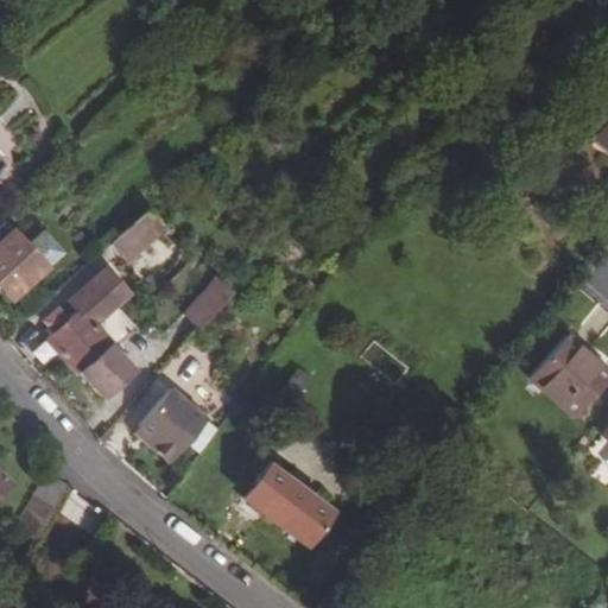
[(607,81),(576,121),(607,149),(607,81)]
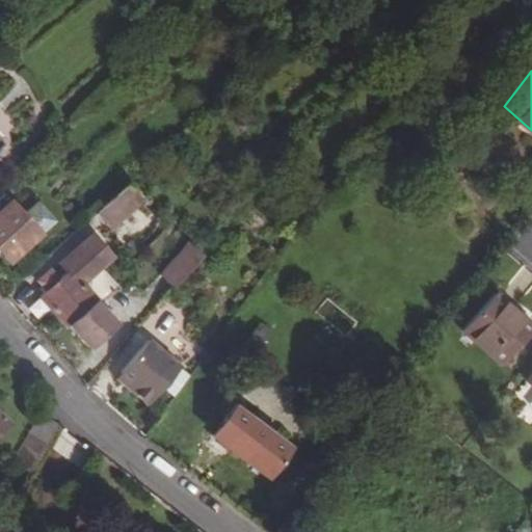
[(128,182),(114,194),(102,206),(95,212),(109,228),(142,197),(128,182)]
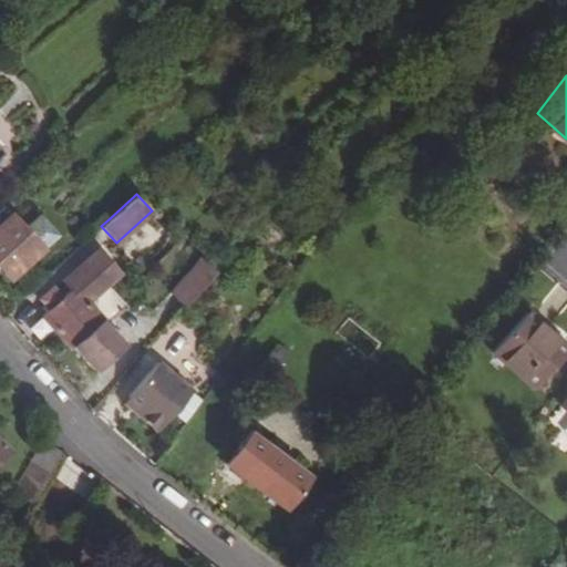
[(39,249),(1,208),(0,209),(0,269),(8,277),(39,249)]
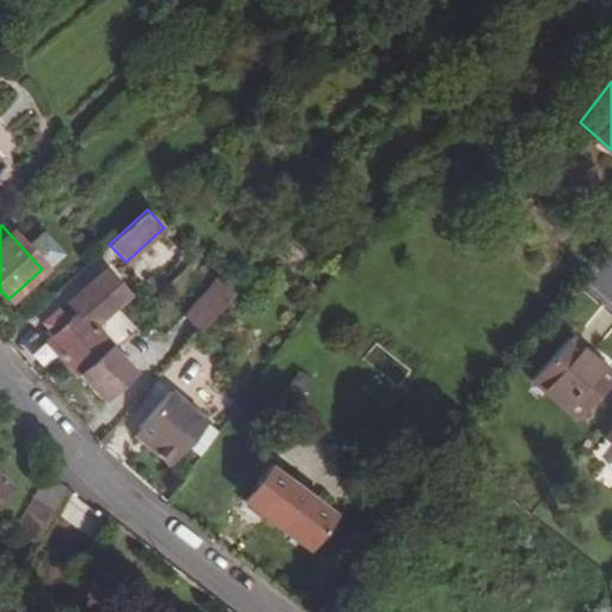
[(92,244),(101,254),(109,244),(117,237),(109,230),(92,244)]
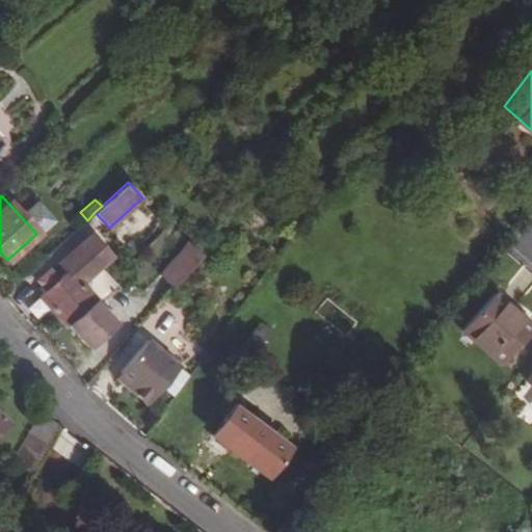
[(29,216),(42,234),(53,225),(41,208),(29,216)]
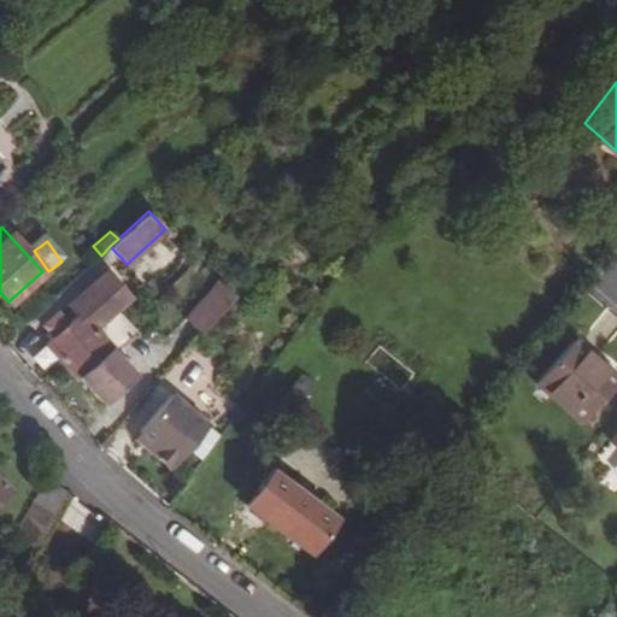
[(46,342),(62,359),(95,328),(117,307),(127,299),(101,272),(68,305),(76,313),(66,323),(53,336),(46,342)]
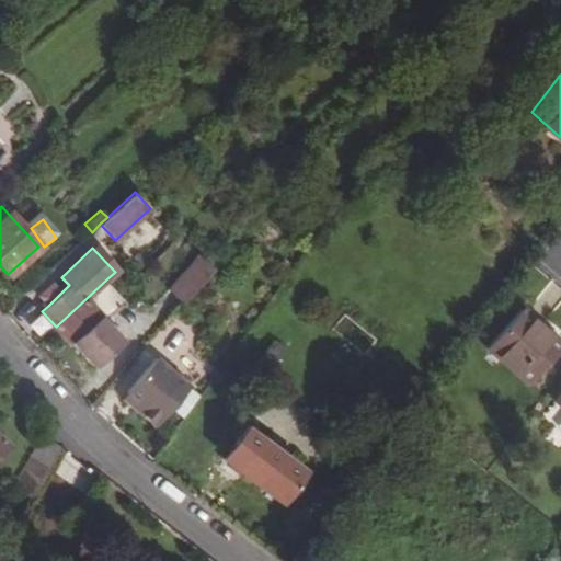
[(196,254),(168,289),(179,299),(183,304),(213,267),(196,254)]
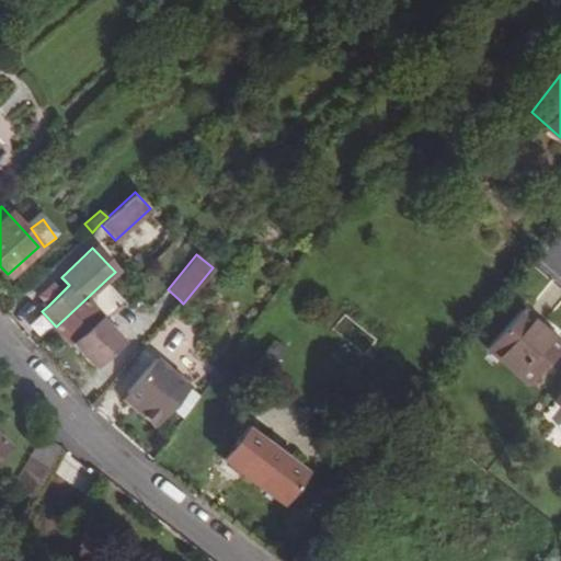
[(87,298),(56,327),(94,368),(125,339),(106,319),(126,298),(121,293),(106,279),(87,298)]
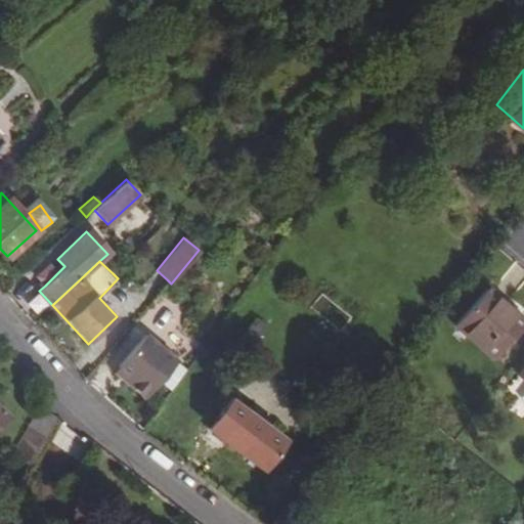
[(37,277),(45,286),(56,274),(48,266),(37,277)]
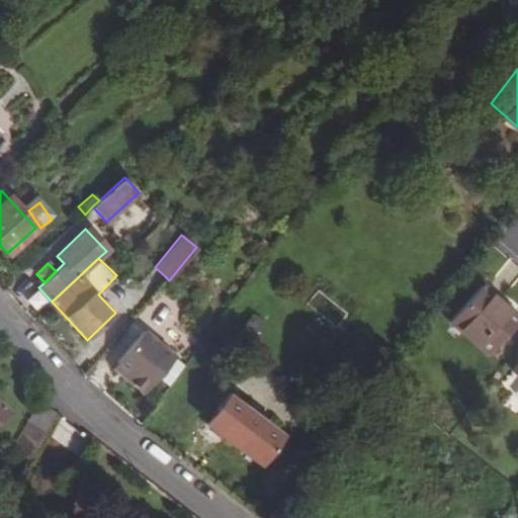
[(488,292),(477,281),(471,287),(484,296),(488,292)]
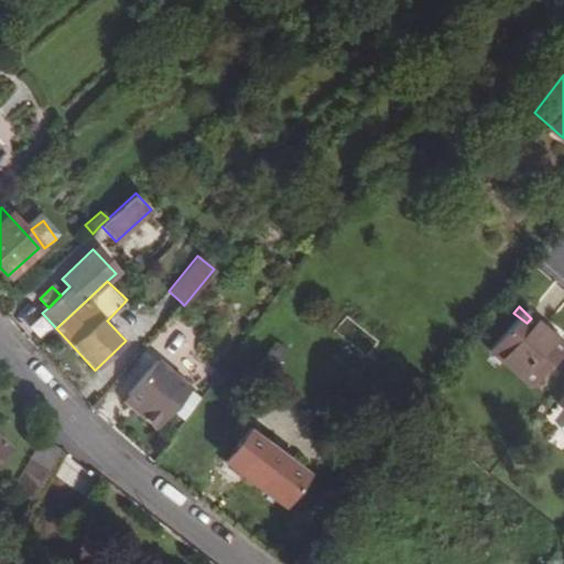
[(559,343),(531,318),(527,323),(513,313),(489,346),(529,379),(559,343)]
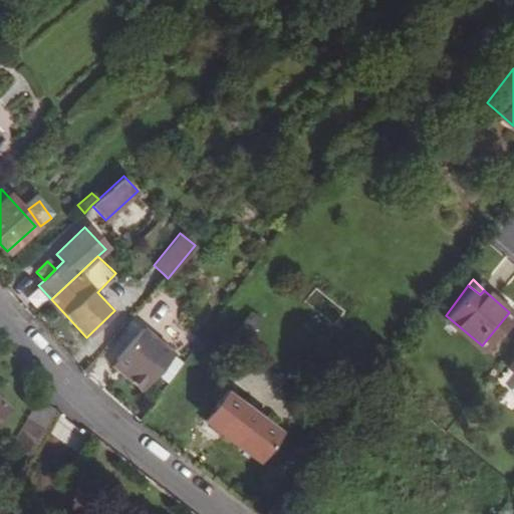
[(313,289),(308,298),(328,312),(334,303),(313,289)]
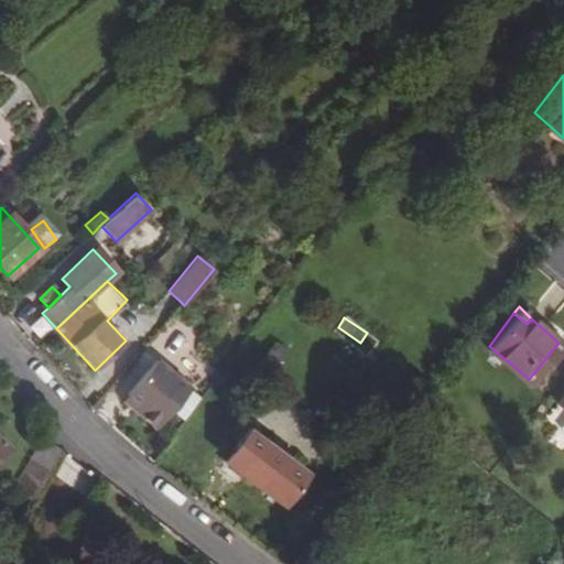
[(286,349),(275,342),(260,364),(272,372),(286,349)]
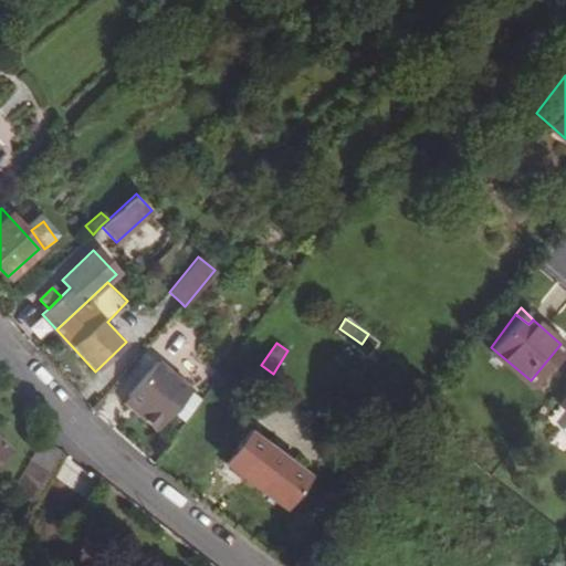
[(191,389),(157,360),(128,396),(145,409),(139,415),(157,430),(191,389)]
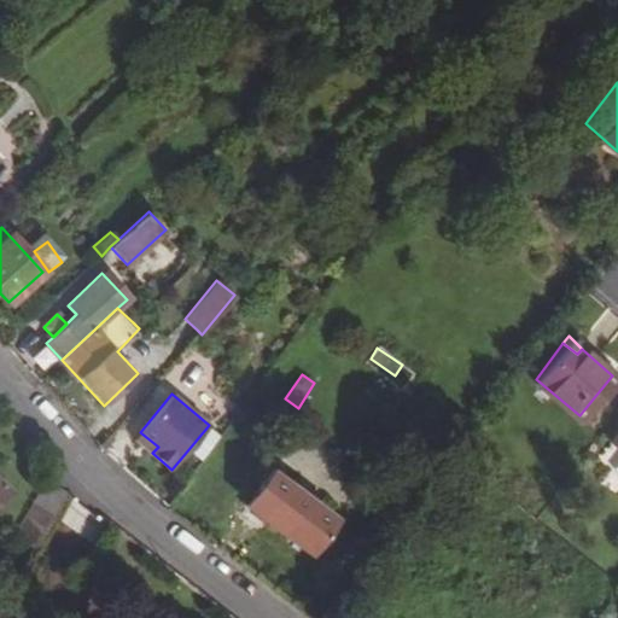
[(617,427),(606,443),(607,444),(594,461),(612,476),(617,477),(617,427)]
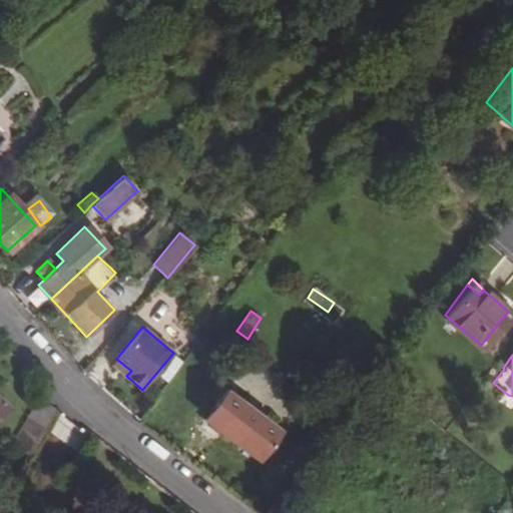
[(131,371),(116,359),(111,364),(126,376),(131,371)]
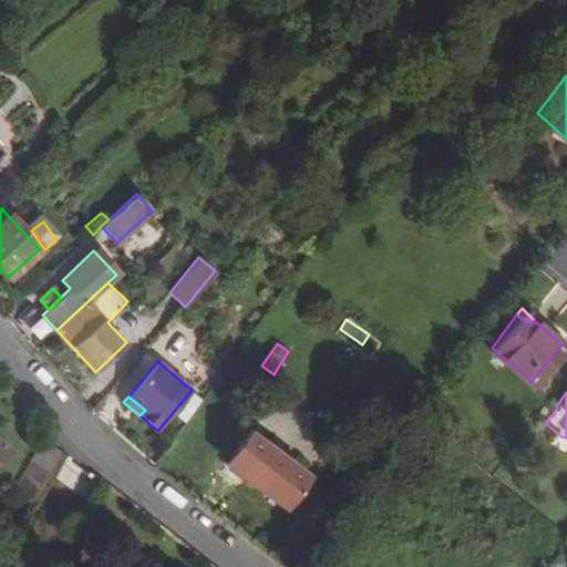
[(265,446),(247,433),(226,463),(284,506),(306,475),(287,462),(284,465),(263,447),(265,446)]
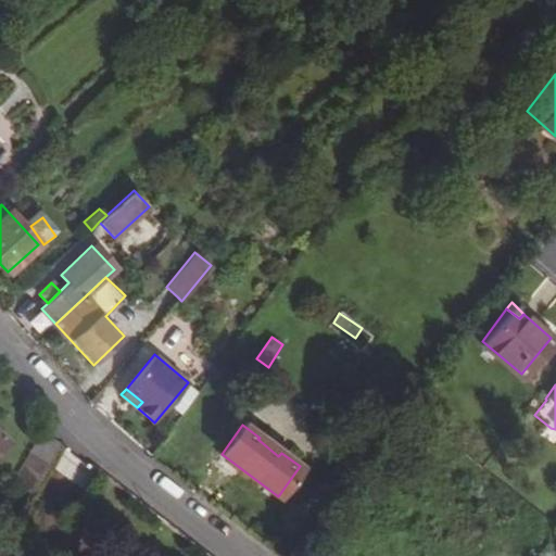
[(0,431),(0,452),(10,442),(0,431)]
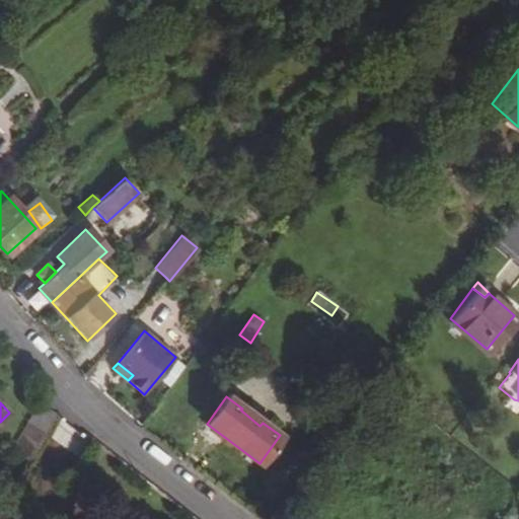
[(55,416),(38,403),(11,449),(29,459),(55,416)]
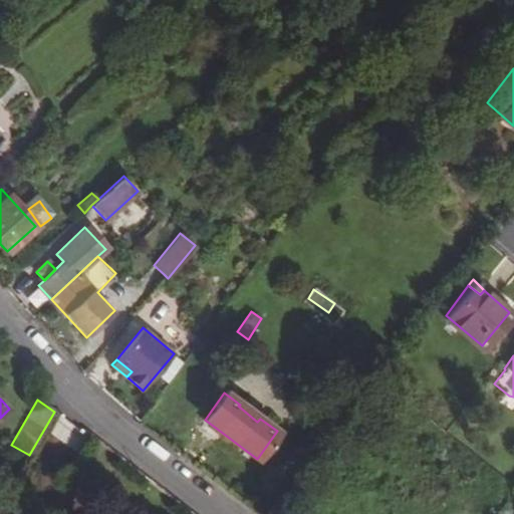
All buildings are outlined.
